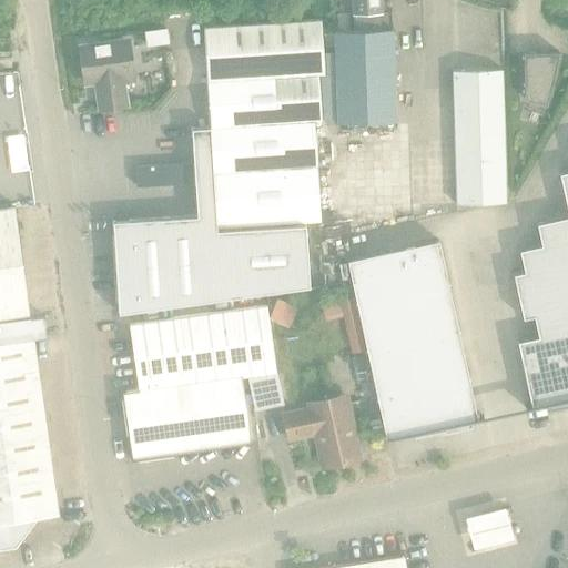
[(353,0),(354,17),(381,16),(379,0),(353,0)]
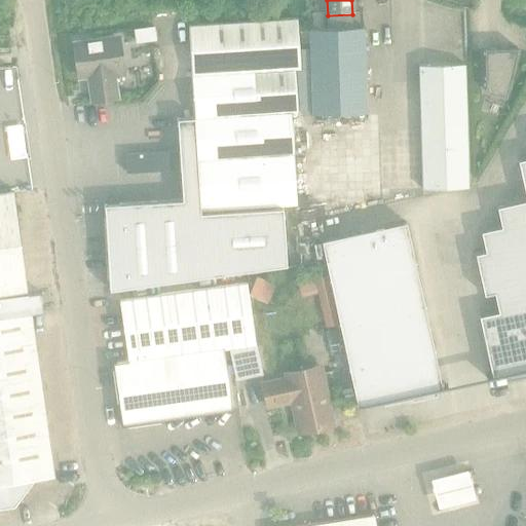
[(194,117),(200,209),(283,202),(295,201),(292,111),(298,111),(295,68),(301,67),(297,16),(188,24),(194,117)]
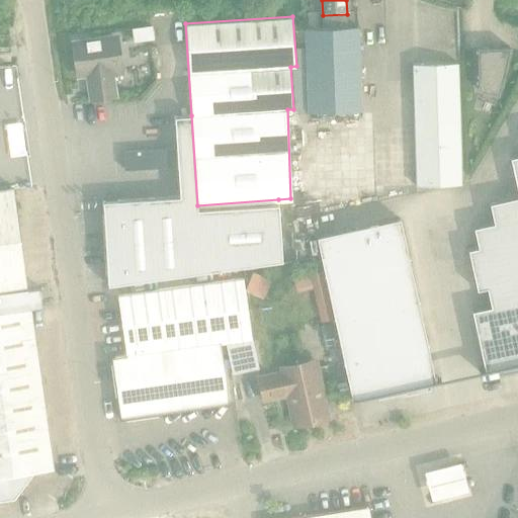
[(507,24),(487,20),(467,67),(502,68),(507,24)]
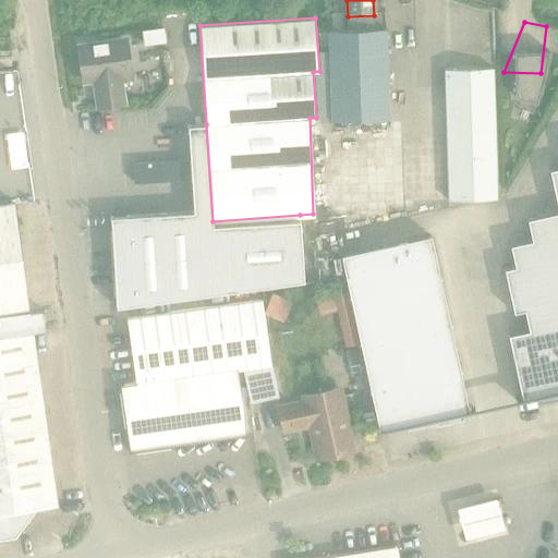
[(329,31),(331,120),(388,118),(385,28),(329,31)]
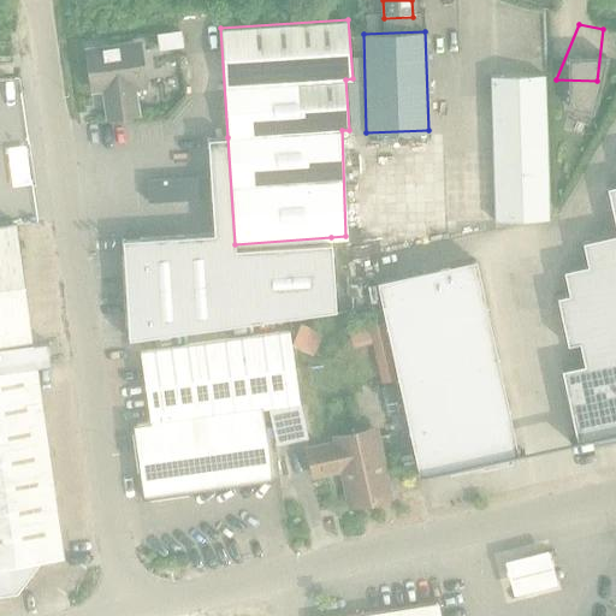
[(132,90),(141,89),(135,45),(87,52),(93,90),(107,88),(108,95),(106,95),(110,120),(136,117),(132,90)]
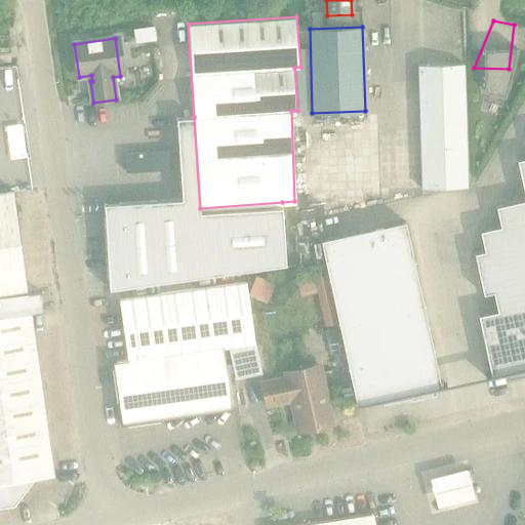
[(384,169),(384,179),(429,178),(425,53),(379,54),(384,169)]
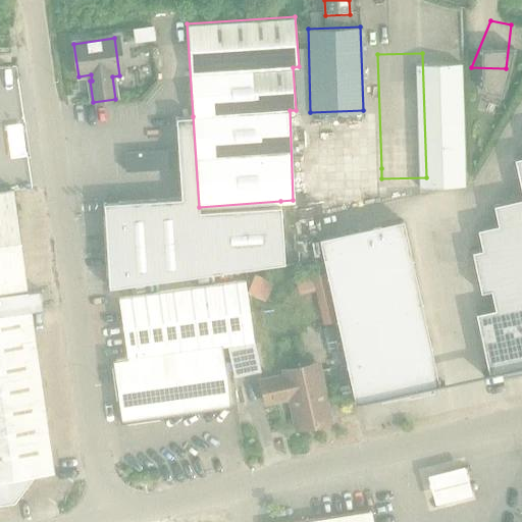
[(521,115),(490,122),(496,142),(476,145),(484,186),(455,192),(460,212),(440,215),(442,236),(432,238),(440,281),(451,279),(455,298),(434,302),(448,363),(464,361),(464,366),(521,354),(521,115)]
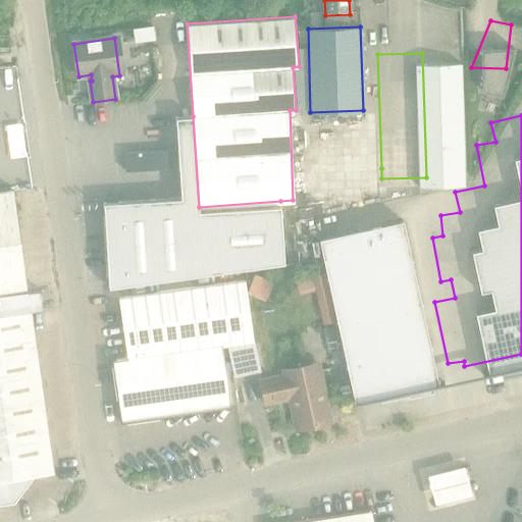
[(284,263),(280,201),(199,207),(193,116),(175,117),(180,198),(103,203),(108,288),(284,263)]
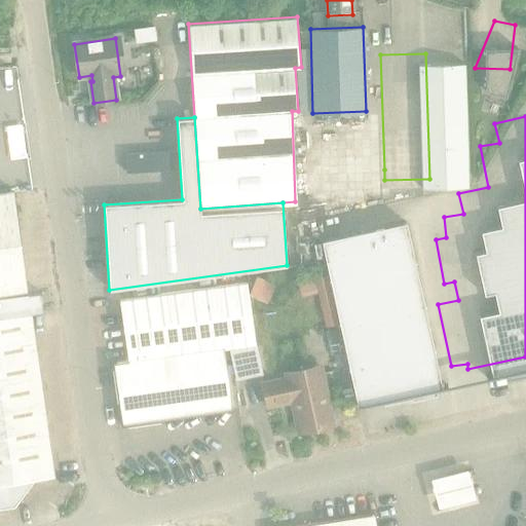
[(12,192),(0,193),(0,509),(57,501),(30,313),(42,312),(39,292),(27,293),(12,192)]
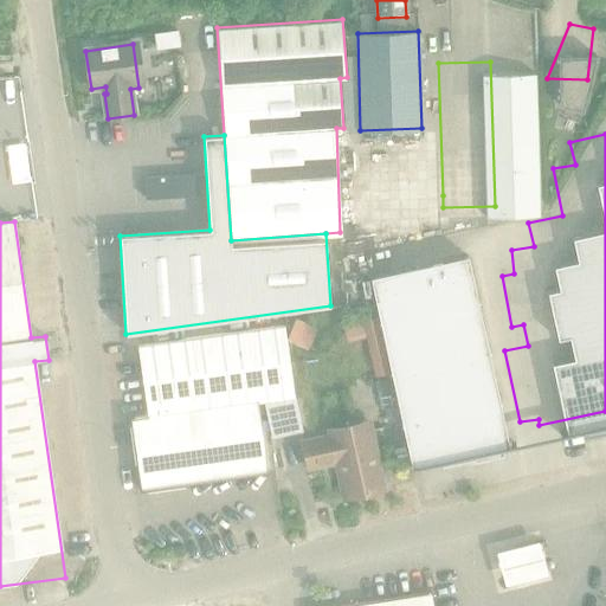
[(468,256),(369,277),(411,468),(440,462),(440,465),(471,458),(472,461),(503,453),(502,449),(515,445),(515,444),(509,445),(468,256)]
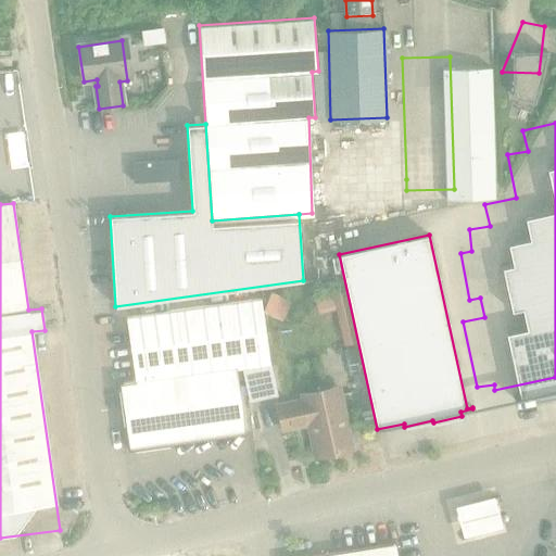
[(242,364),(243,367),(270,363),(261,299),(126,317),(135,378),(242,364)]
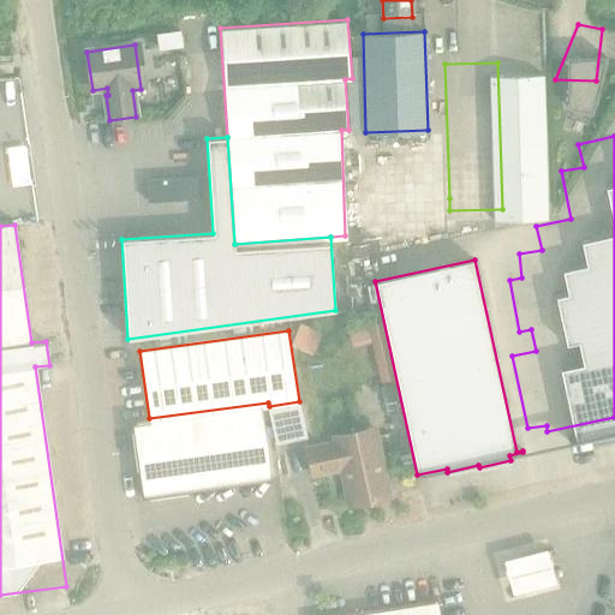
[(261,406),(269,406),(268,402),(149,418),(150,423),(133,425),(143,495),(272,477),(261,406)]
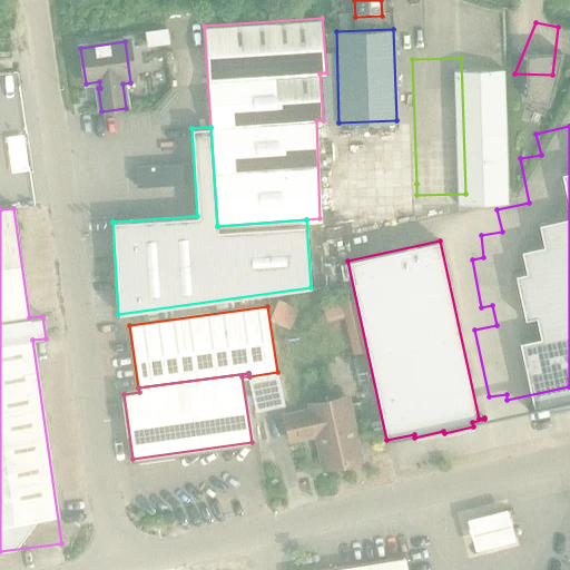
[(251,380),(257,410),(284,404),(277,374),(251,380)]
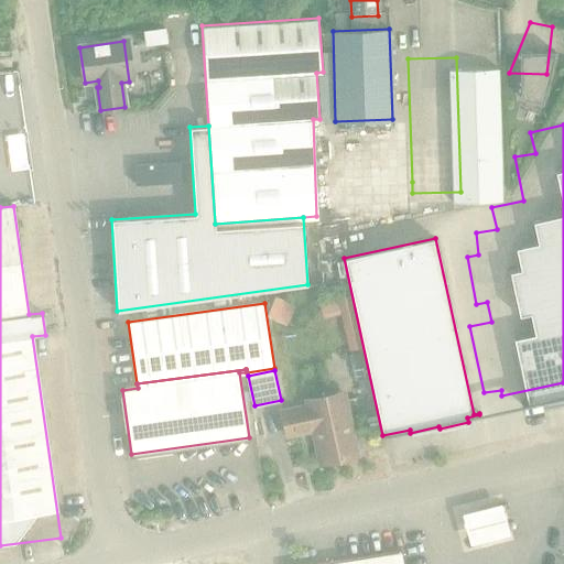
[(320,463),(357,455),(345,398),(282,411),(286,435),(315,429),(318,442),(315,443),(320,463)]
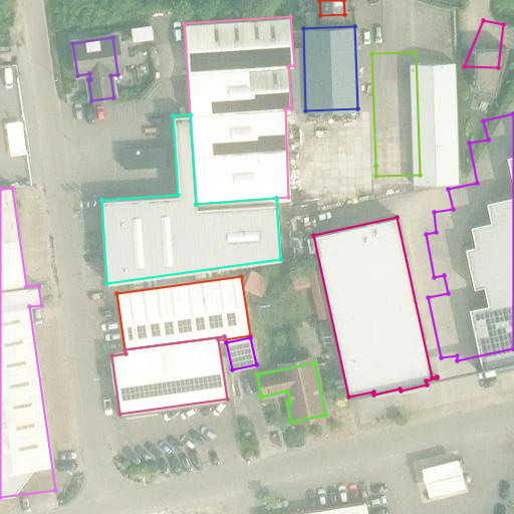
[(423,463),(431,493),(466,484),(459,454),(423,463)]
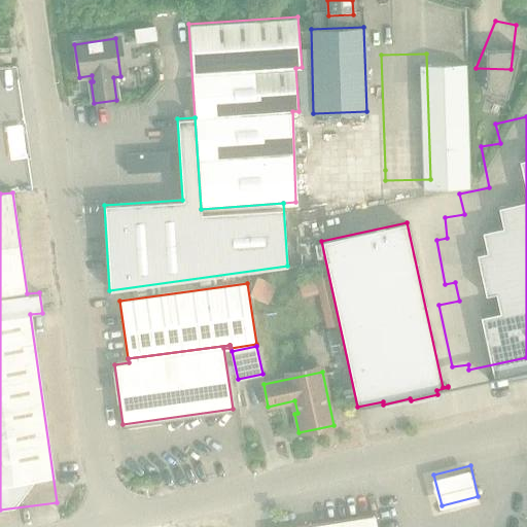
[(377,526),(376,516),(299,526),(377,526)]
